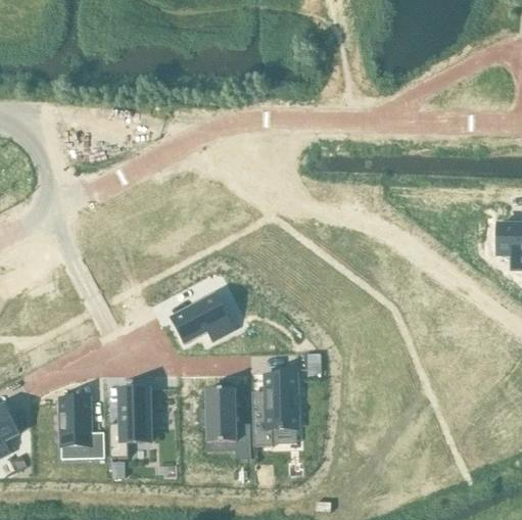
[(521,225),(496,225),(495,255),(511,256),(510,268),(521,268),(521,227),(521,225)]
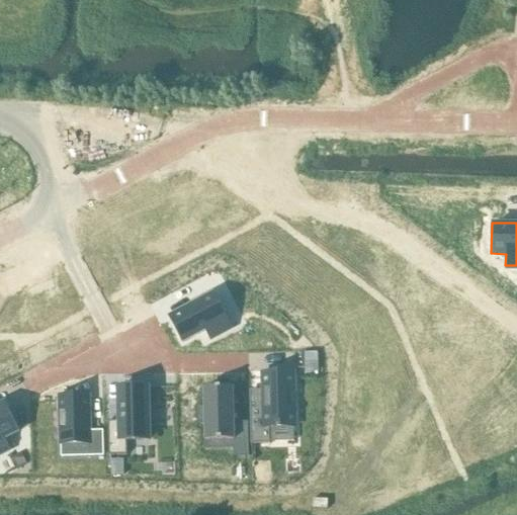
[(230,326),(212,292),(169,316),(182,339),(205,327),(209,336),(230,326)]
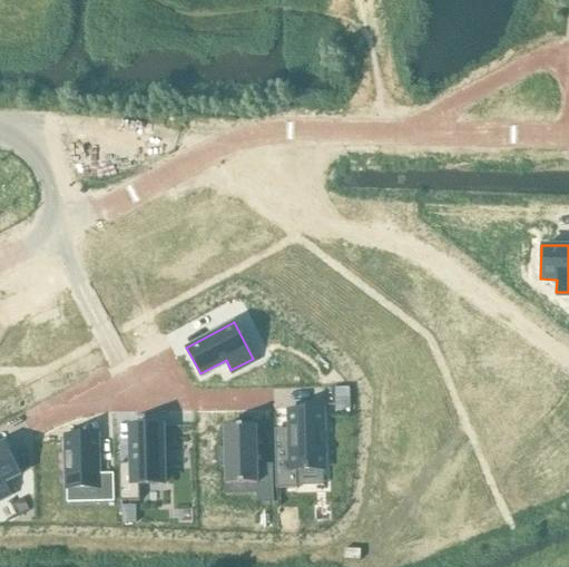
[(288,428),(273,428),(275,487),(296,486),(295,468),(323,468),(322,408),(288,409),(288,428)]
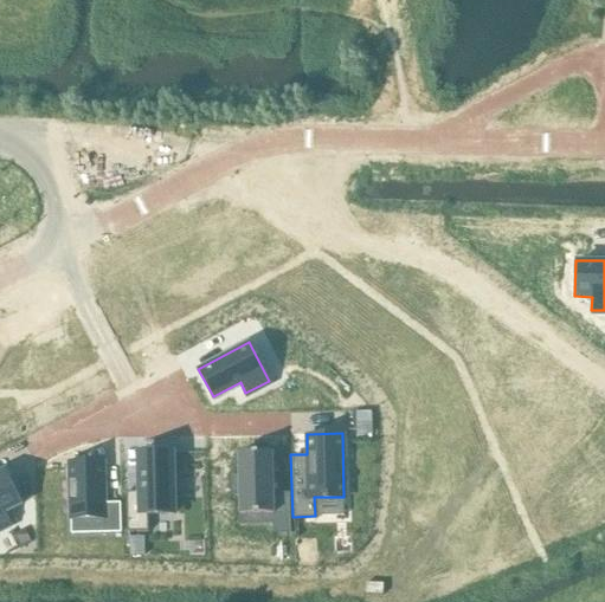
[(139,489),(126,489),(126,529),(147,529),(147,512),(173,512),(173,490),(178,490),(178,470),(172,470),(172,451),(137,451),(139,489)]
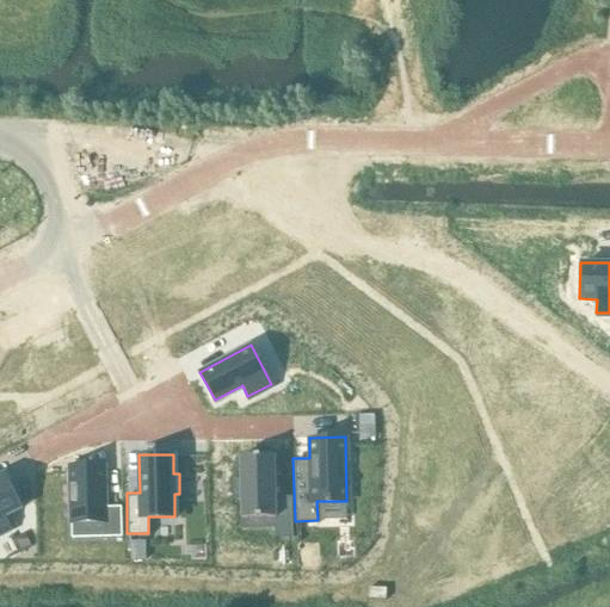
[(239,476),(230,476),(232,496),(239,496),(239,518),(241,518),(241,527),(273,526),(275,536),(293,536),(293,494),(276,495),(276,454),(238,454),(239,476)]
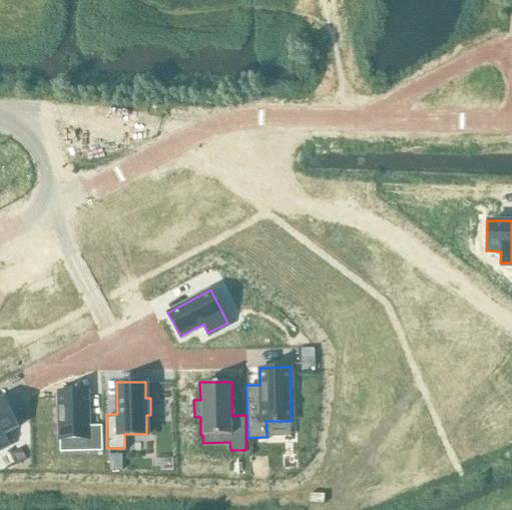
[(87,389),(57,390),(58,438),(59,438),(86,437),(87,449),(101,449),(101,424),(88,424),(87,389)]
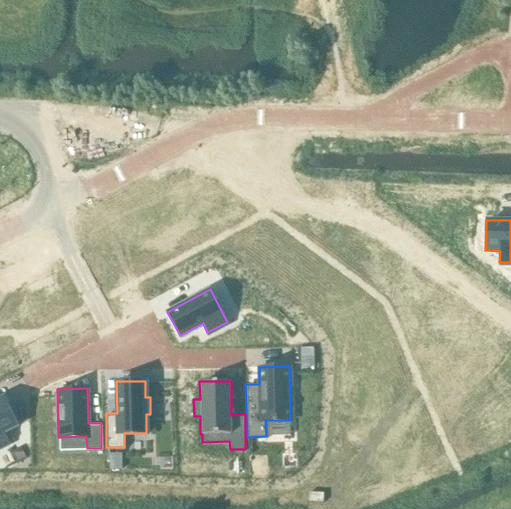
[(0,446),(7,443),(8,442),(8,441),(3,431),(17,425),(7,406),(3,397),(0,398),(0,446)]
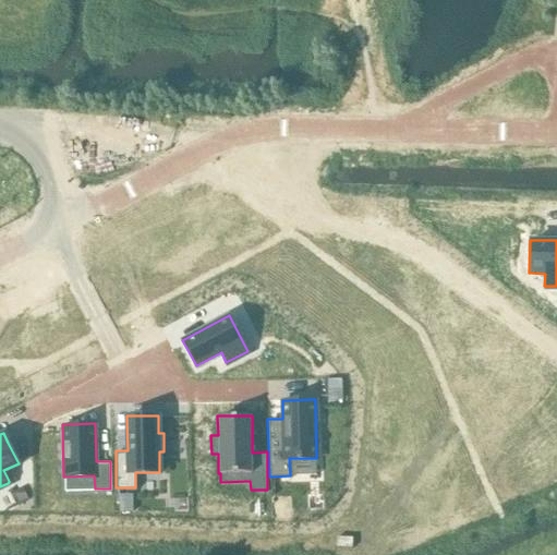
[(352,535),(336,535),(336,545),(352,545),(352,535)]
